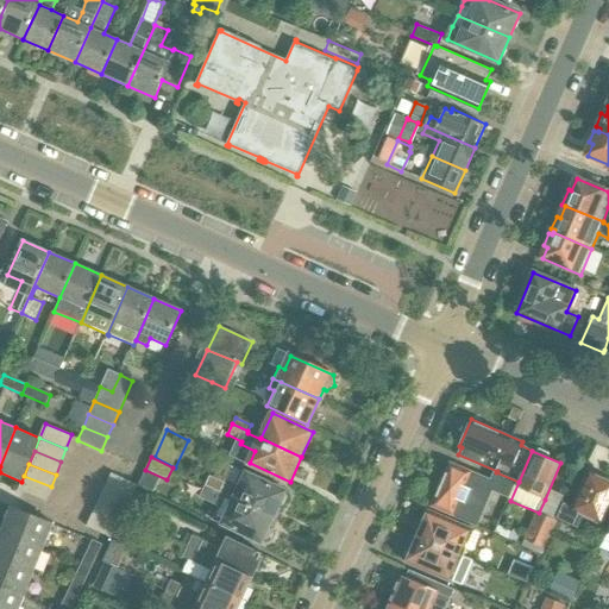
[(476,523),(485,501),(463,491),(471,472),(451,464),(433,504),(476,523)]
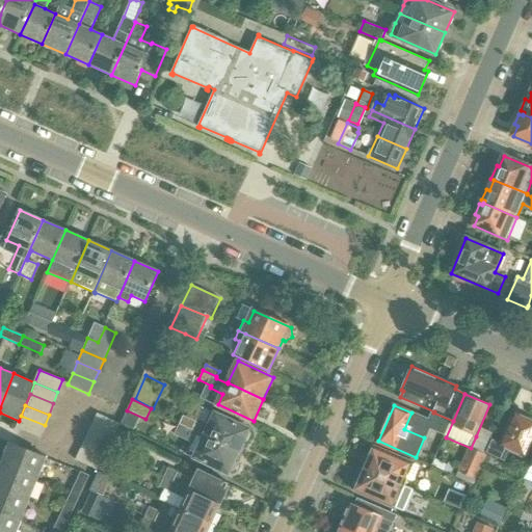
[(184,416),(181,423),(239,450),(243,443),(248,442),(251,434),(248,430),(249,428),(216,413),(204,407),(196,422),(184,416)]
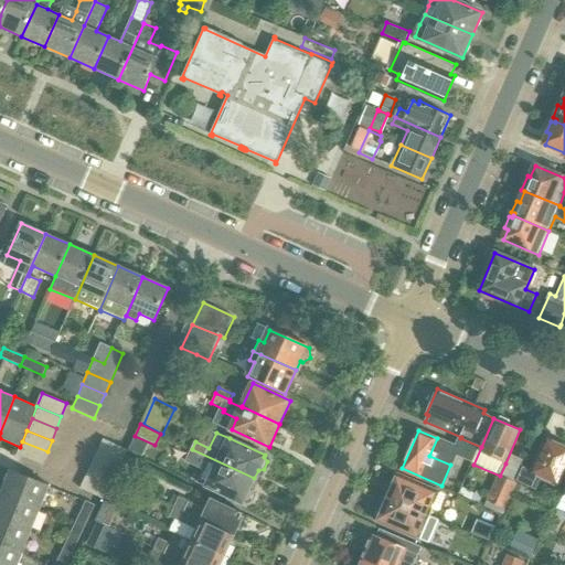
[(460,438),(456,447),(441,440),(437,438),(429,456),(450,465),(451,466),(456,457),(473,465),(481,447),(460,438)]
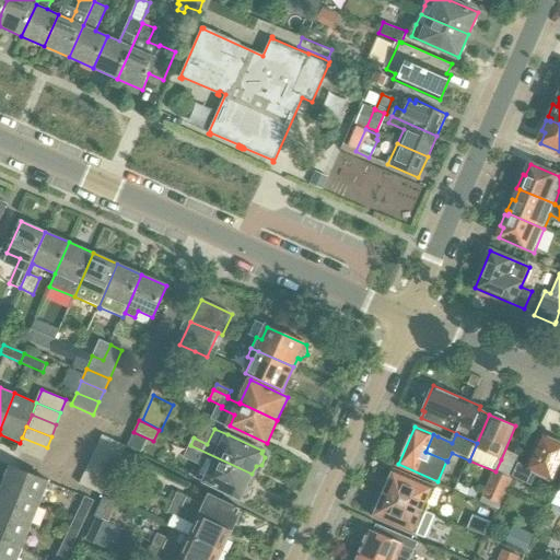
[(126,446),(102,435),(96,448),(120,459),(126,446)]
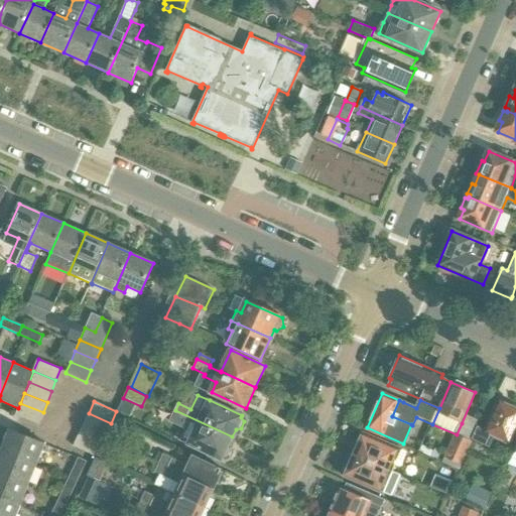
[(478,426),(472,440),(489,448),(495,435),(509,441),(515,426),(515,405),(514,405),(510,405),(500,401),(486,430),(478,426)]
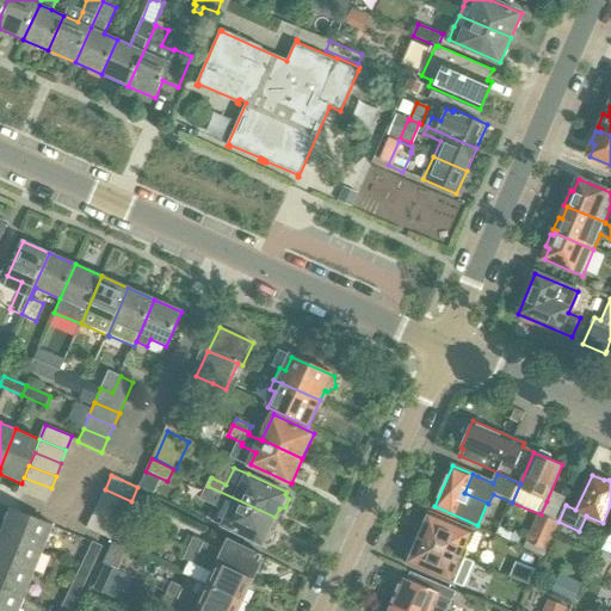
[(24,477),(22,483),(19,491),(45,501),(51,488),(24,477)]
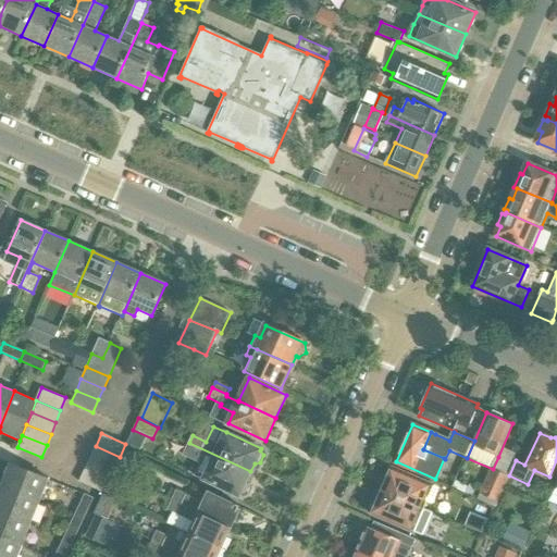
[(189,443),(185,453),(198,459),(197,461),(201,463),(196,475),(203,479),(239,496),(240,494),(245,494),(249,486),(246,482),(250,471),(189,443)]
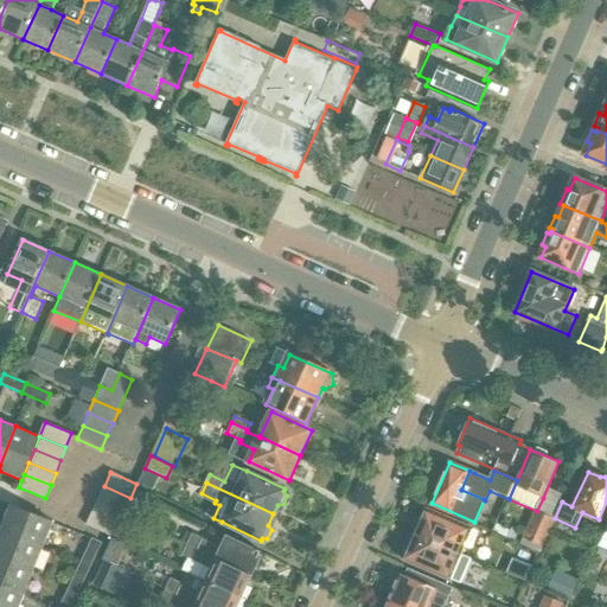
[(125,511),(126,510),(131,498),(104,486),(98,499),(125,511)]
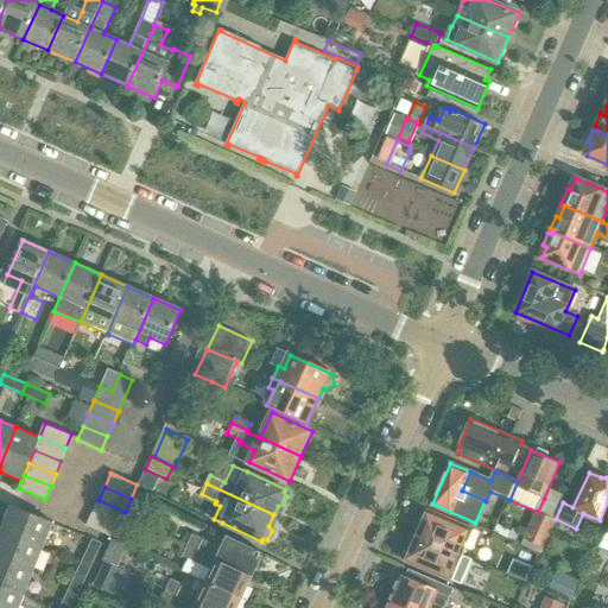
[(523,540),(529,543),(526,549),(542,556),(557,521),(553,520),(564,496),(550,491),(539,513),(536,512),(523,540)]
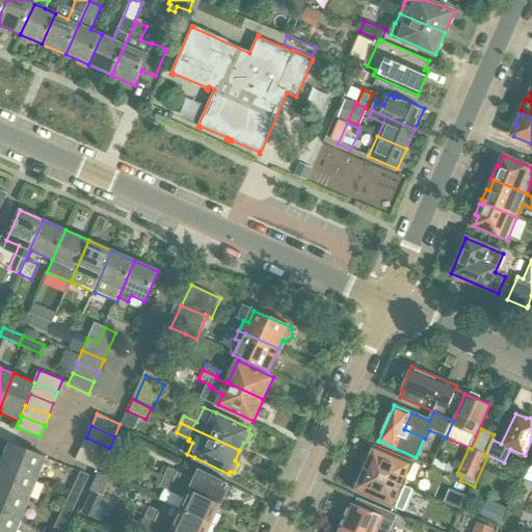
[(81,449),(104,459),(109,448),(86,437),(81,449)]
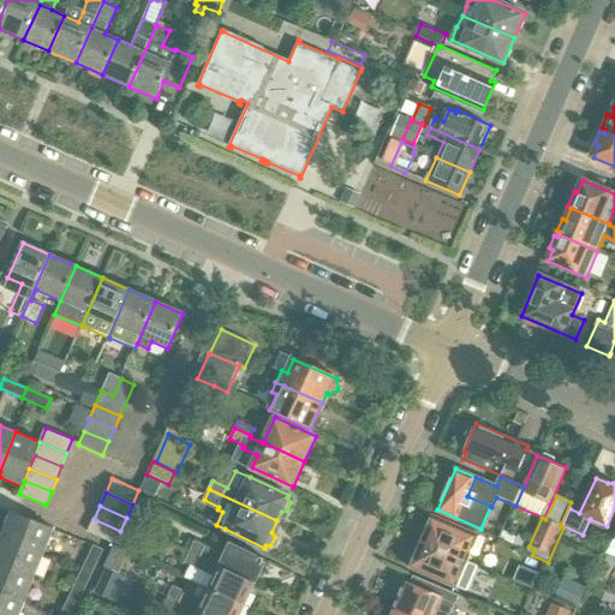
[(0,535),(0,537),(43,554),(53,530),(10,513),(0,535)]
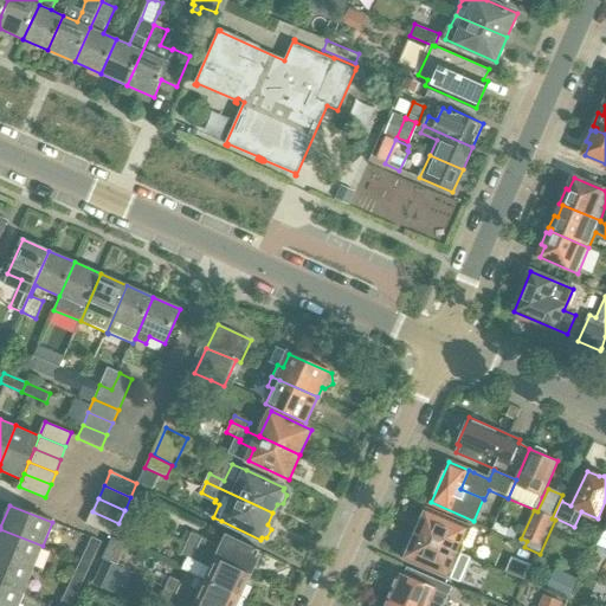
[(427,509),(417,534),(462,553),(465,545),(463,543),(469,528),(469,527),(427,509)]
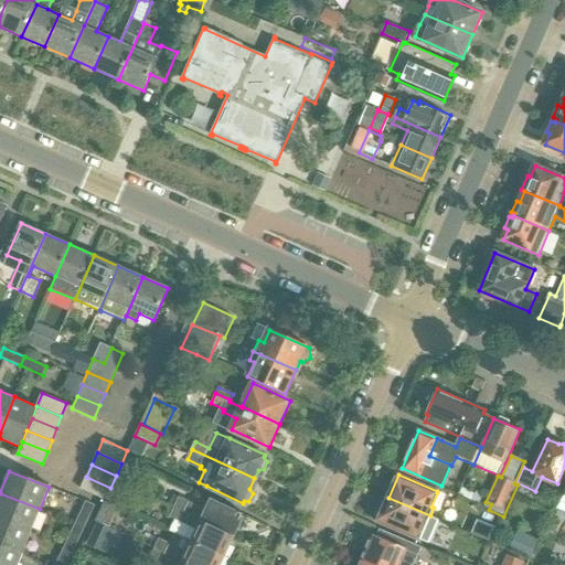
[(81,490),(105,501),(110,488),(86,477),(81,490)]
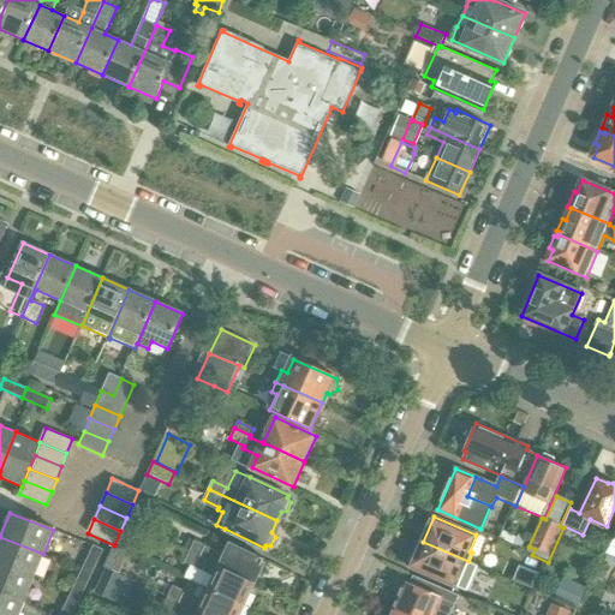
[(517,538),(503,532),(500,541),(520,550),(526,538),(519,535),(517,538)]
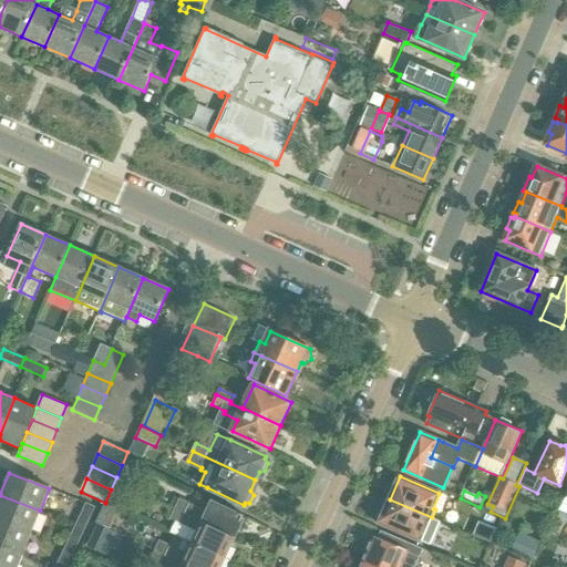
[(40,511),(0,495),(0,521),(31,534),(40,511)]
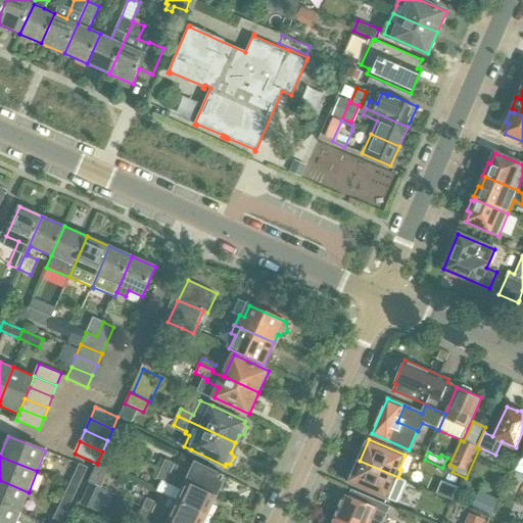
[(161,459),(157,468),(162,471),(163,469),(218,494),(226,476),(195,461),(191,471),(168,460),(167,461),(161,459)]
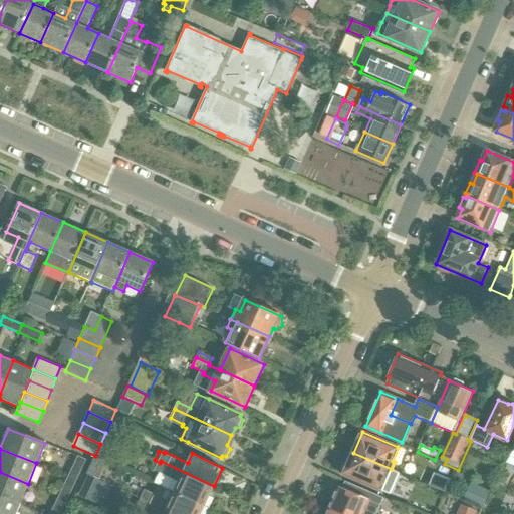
[(353,453),(344,476),(390,495),(400,473),(392,469),(353,453)]
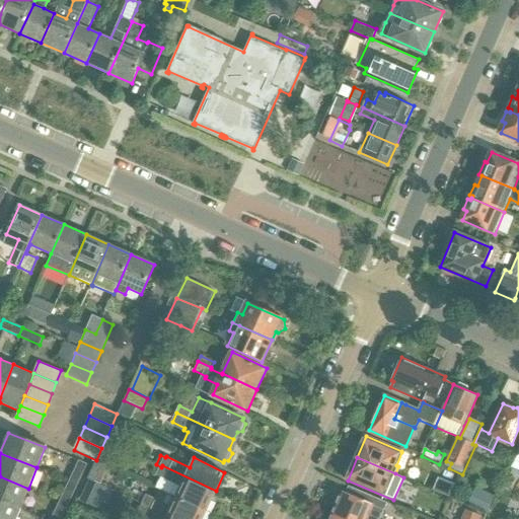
[(69,482),(77,485),(87,464),(79,460),(69,482)]
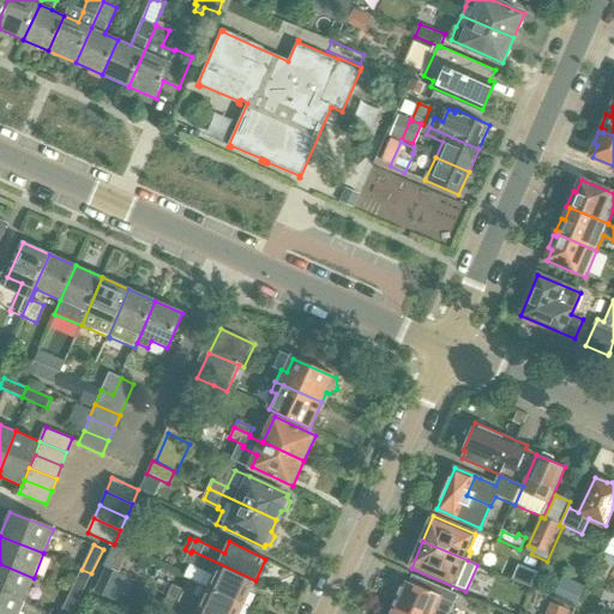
[(190,564),(185,576),(191,578),(209,587),(244,603),(256,581),(192,551),(191,553),(186,561),(190,564)]
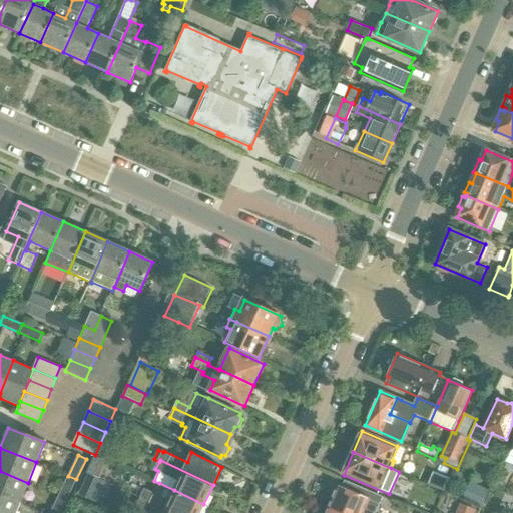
[(28,483),(0,471),(0,495),(20,503),(28,483)]
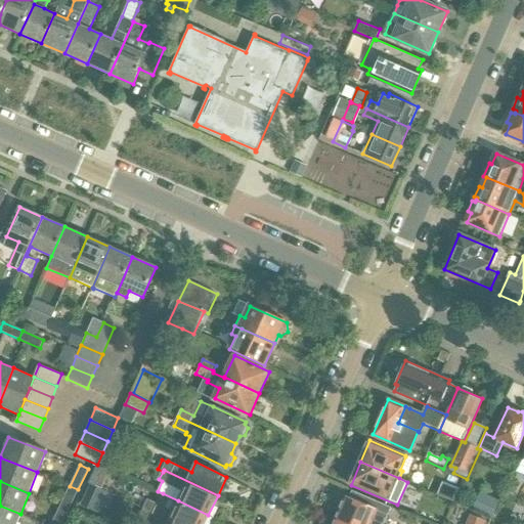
[(78,489),(70,486),(60,507),(69,510),(78,489)]
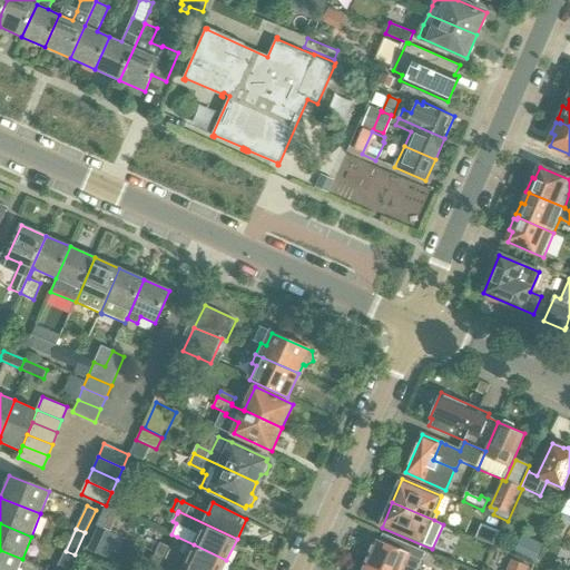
[(380,569),(418,569),(425,552),(382,533),(379,542),(375,541),(365,563),(380,569)]
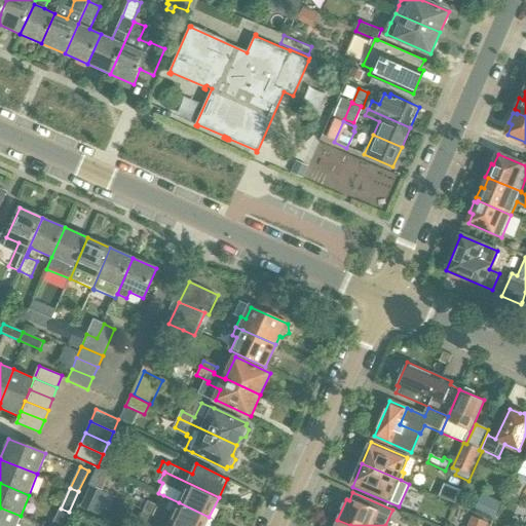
[(148,501),(144,511),(177,525),(204,525),(209,517),(179,502),(163,495),(158,506),(148,501)]
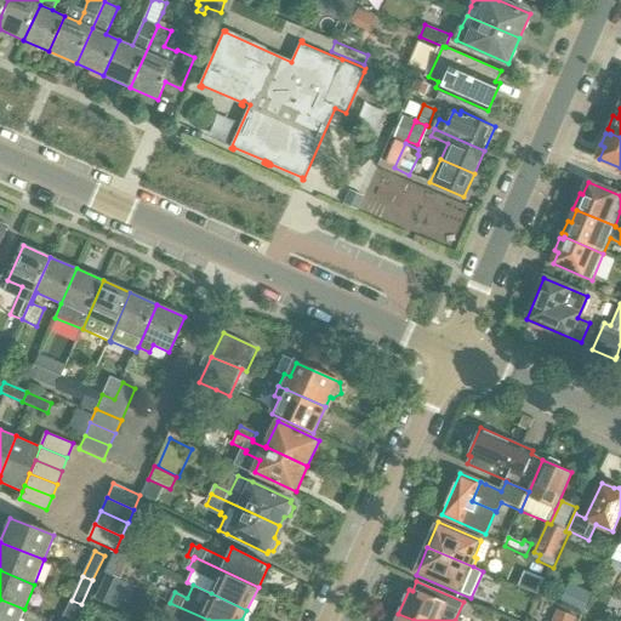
[(568,588),(560,604),(568,608),(584,615),(591,599),(575,592),(568,588)]
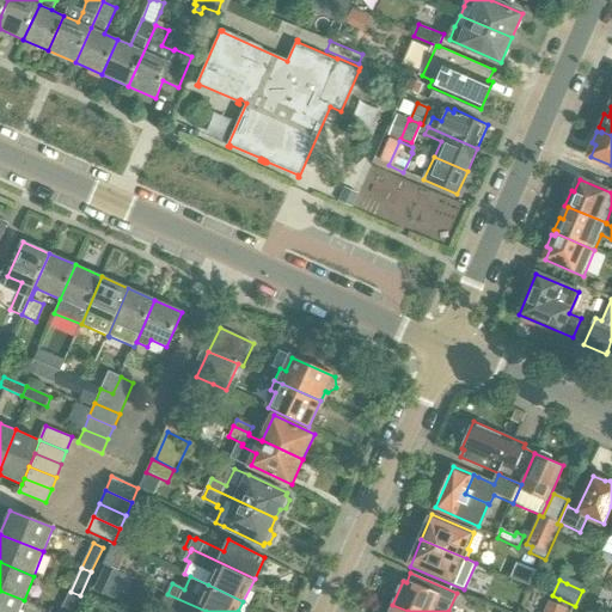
[(19,611),(24,600),(0,591),(0,611),(19,611)]
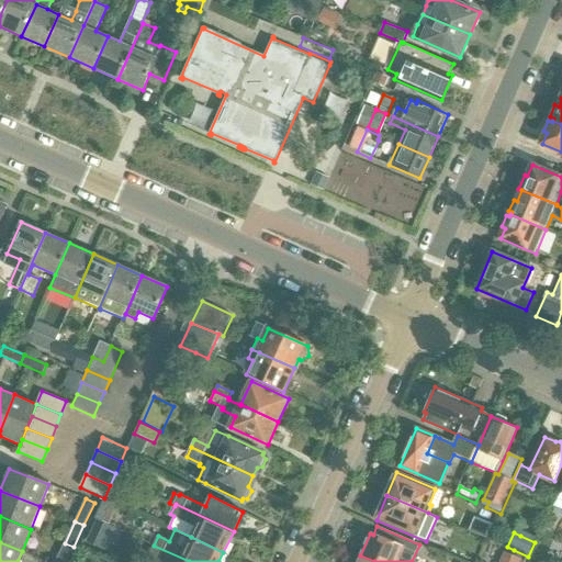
[(66,561),(74,547),(65,543),(55,561),(66,561)]
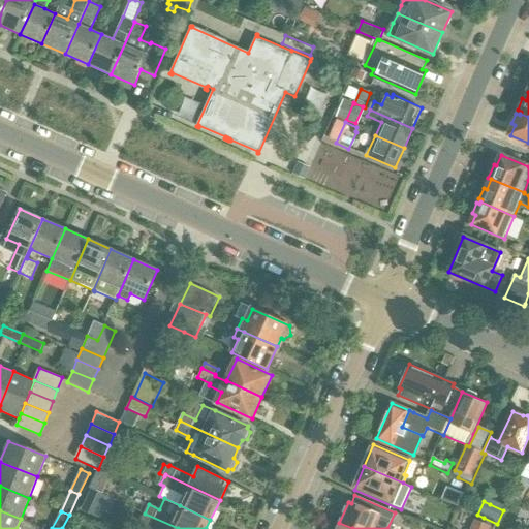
[(178,528),(145,514),(141,523),(142,523),(154,528),(178,528)]
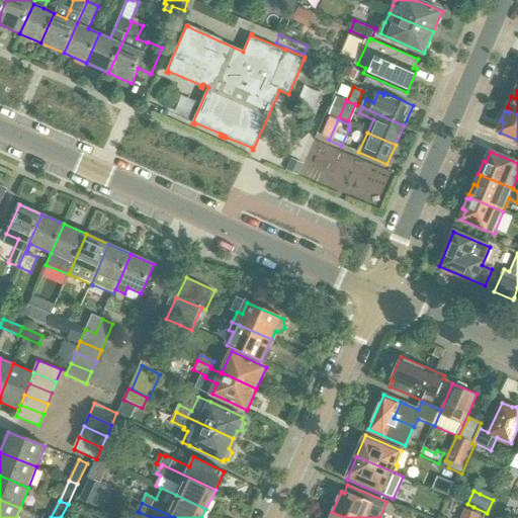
[(479,517),(481,515),(464,509),(460,517),(479,517)]
